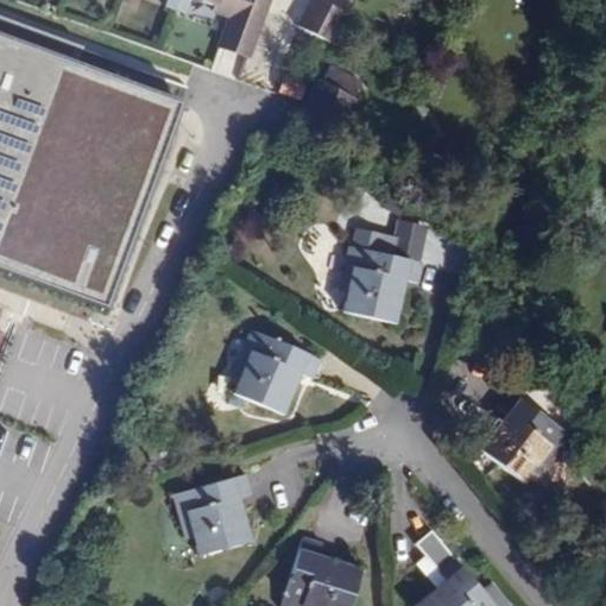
[(166,0),(165,5),(188,13),(191,0),(203,0),(216,5),(214,10),(232,16),(237,0),(166,0)]
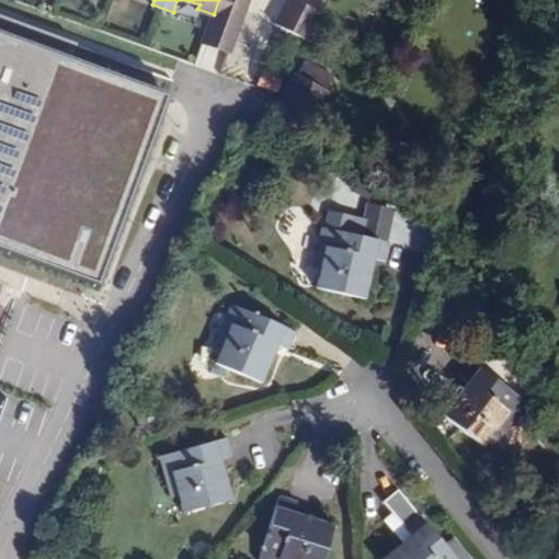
[(218,0),(214,14),(204,42),(231,52),(250,0),(218,0)]
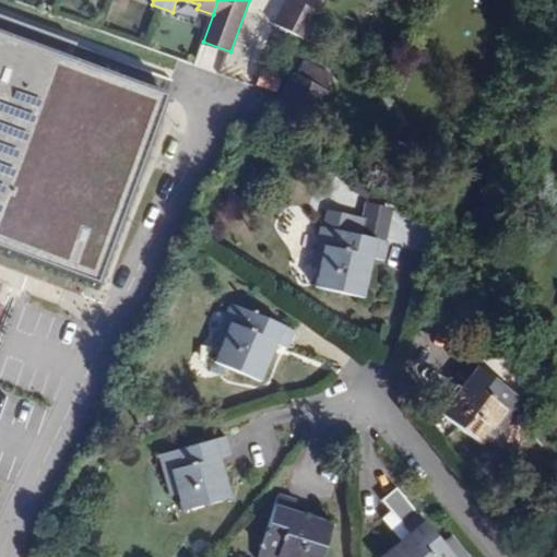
[(320,9),(299,0),(286,0),(276,26),(307,39),(320,9)]
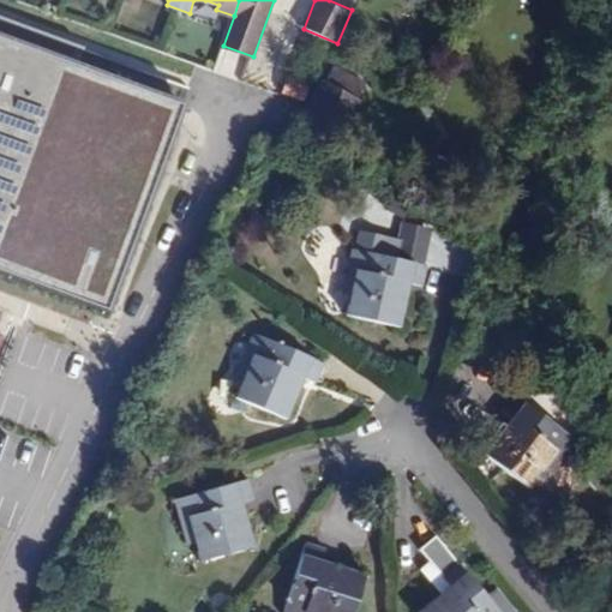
[(0,269),(108,310),(185,103),(79,64),(87,46),(0,13),(0,269)]
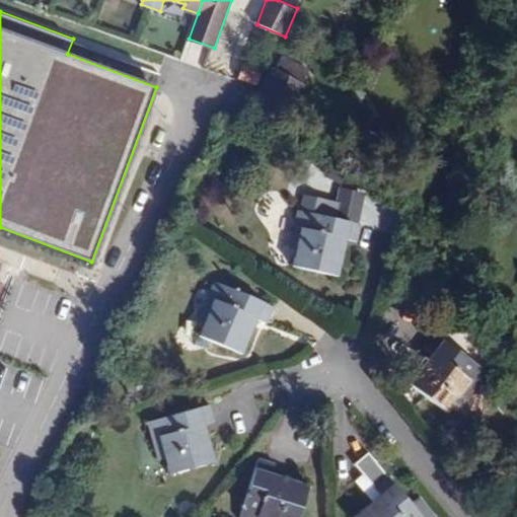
[(180,58),(207,64),(211,48),(185,42),(180,58)]
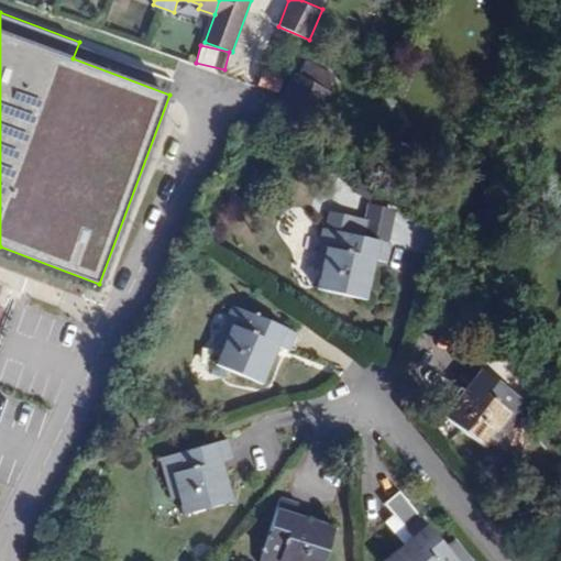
[(310,130),(332,90),(329,89),(337,74),(308,58),(300,73),(298,72),(277,111),(310,130)]
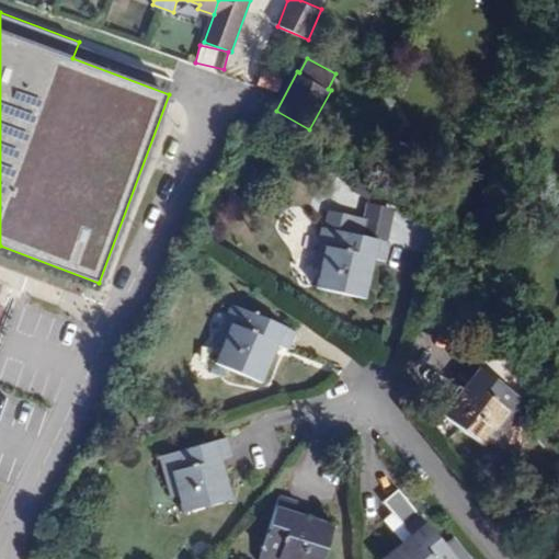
[(387,261),(391,241),(322,226),(312,266),(320,267),(316,286),(366,298),(376,259),(387,261)]
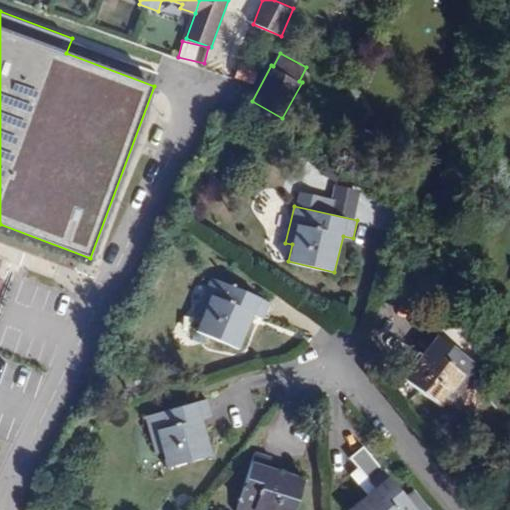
[(239,348),(253,314),(264,318),(270,301),(211,277),(197,311),(203,313),(196,330),(239,348)]
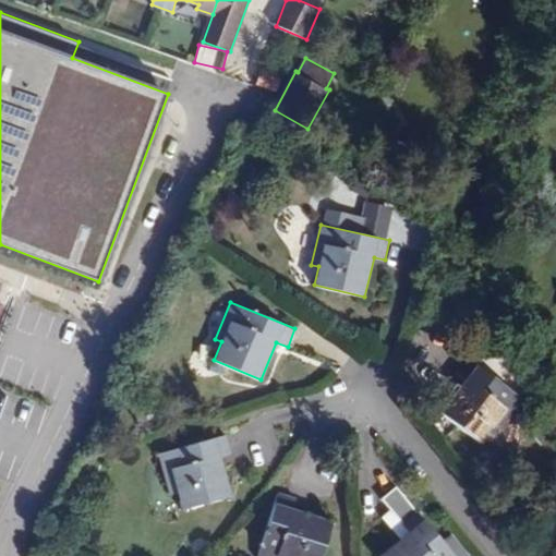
[(498,432),(524,398),(468,357),(456,372),(466,378),(440,412),(482,443),(493,427),(498,432)]
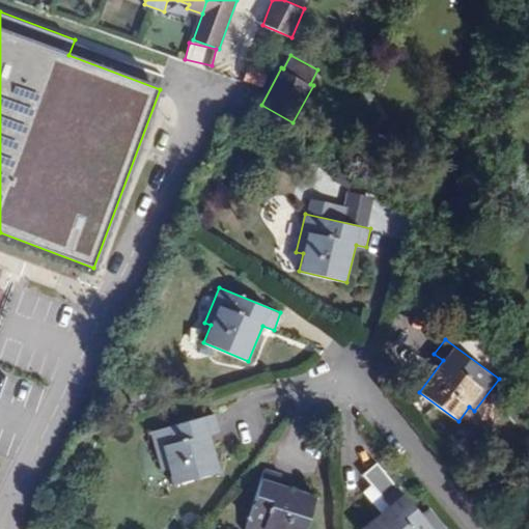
[(221,471),(211,434),(221,430),(216,413),(151,432),(162,469),(169,468),(174,484),(221,471)]
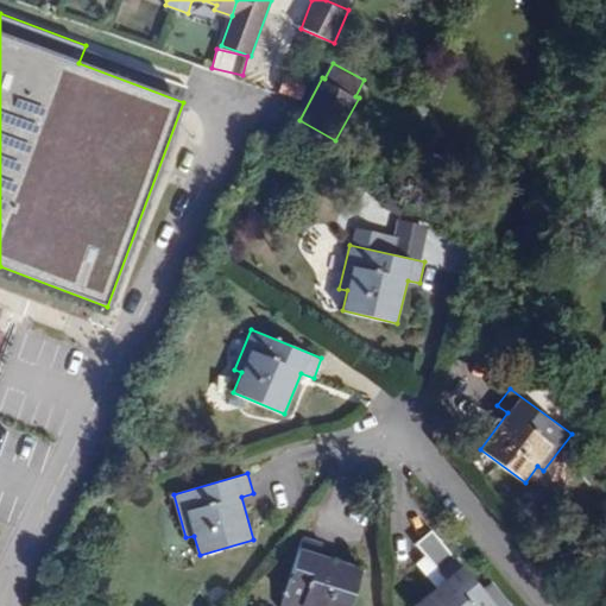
[(486,593),(431,529),(416,543),(427,555),(447,579),(437,587),(414,605),(511,605),(494,586),(486,593)]
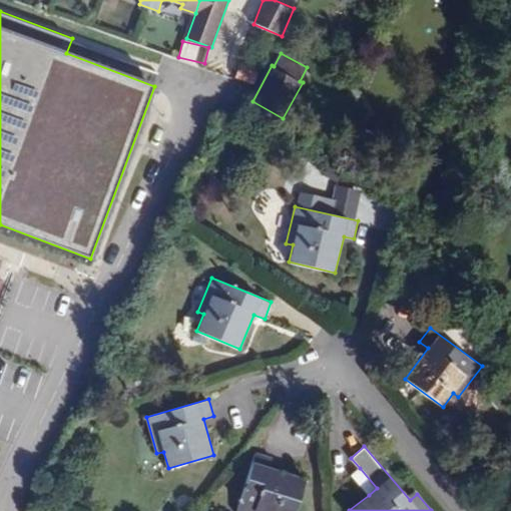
[(296,510),(306,478),(273,467),(276,458),(257,452),(237,510),(296,510)]
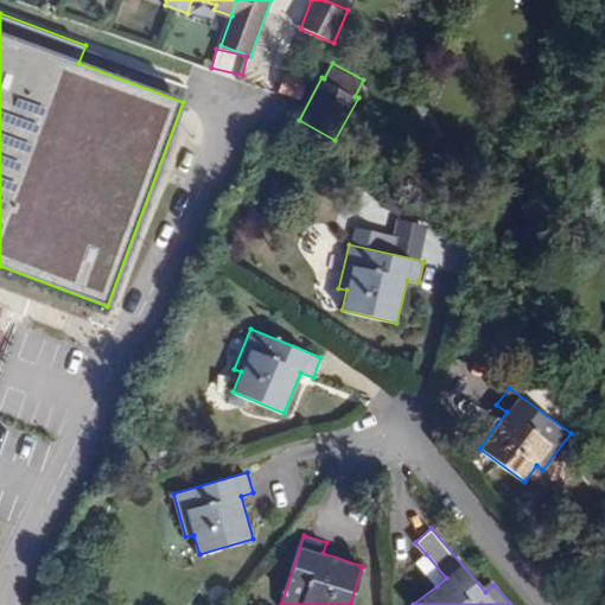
[(416,562),(437,586),(446,578),(426,554),(416,562)]
